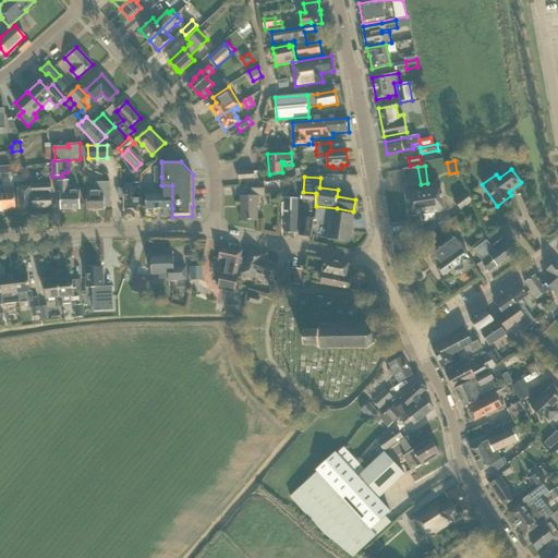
[(70,180),(58,181),(58,192),(60,192),(61,209),(80,209),(80,192),(70,192),(70,180)]
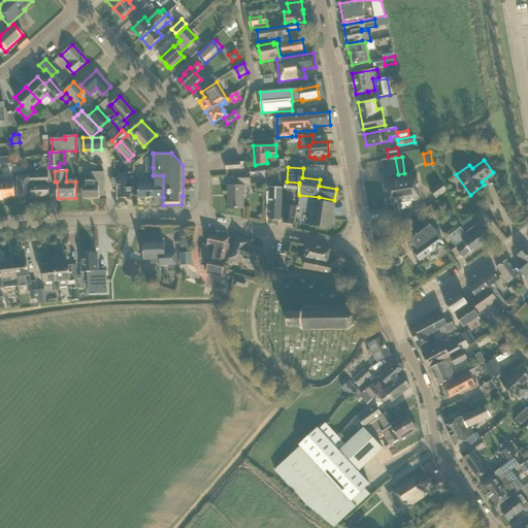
[(30,197),(48,197),(48,173),(18,175),(18,197),(30,197)]
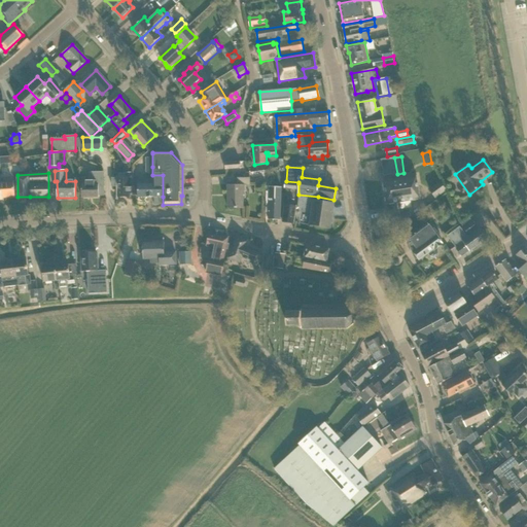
[(90,173),(90,181),(81,181),(81,198),(98,198),(98,196),(104,196),(104,173),(90,173)]
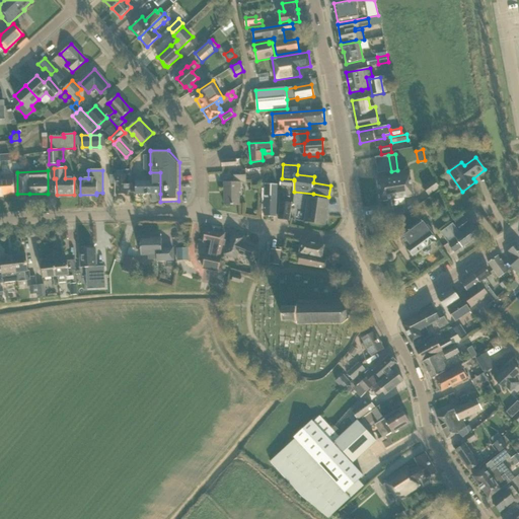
[(128,193),(136,193),(135,182),(131,182),(131,177),(131,170),(124,170),(124,175),(110,175),(110,183),(116,183),(116,195),(128,194),(128,193)]
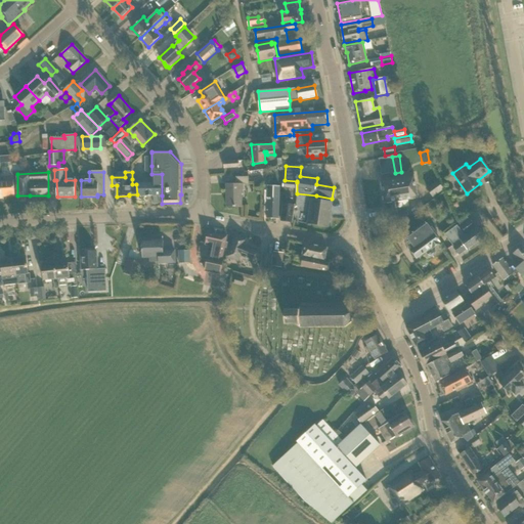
[(162,203),(162,195),(162,174),(151,174),(151,178),(136,178),(136,181),(136,184),(137,194),(137,195),(153,195),(153,203),(162,203)]
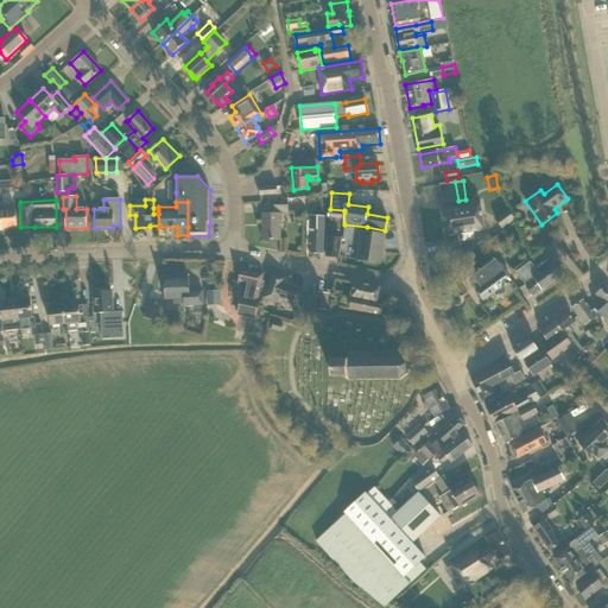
[(441,209),(445,236),(486,230),(481,203),(441,209)]
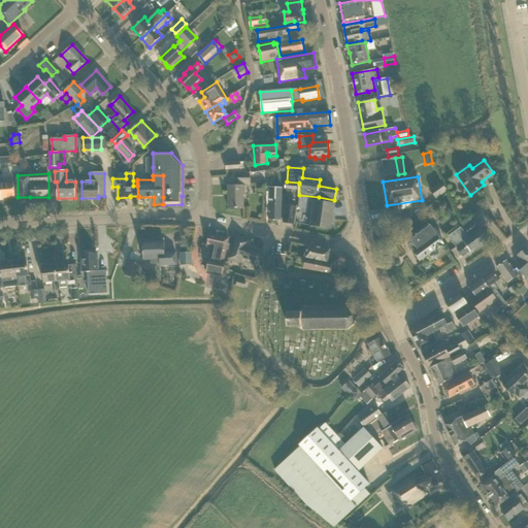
[(0,201),(4,201),(3,199),(14,198),(13,182),(2,183),(2,179),(0,178),(0,201)]
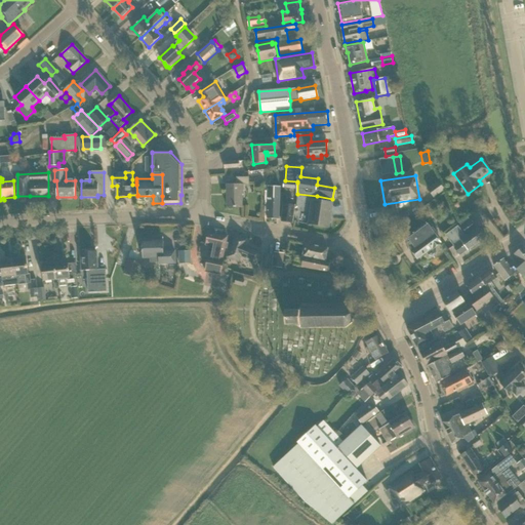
[(243,185),(248,185),(248,177),(236,177),(237,185),(227,185),(227,207),(242,207),(242,194),(243,194),(243,185)]
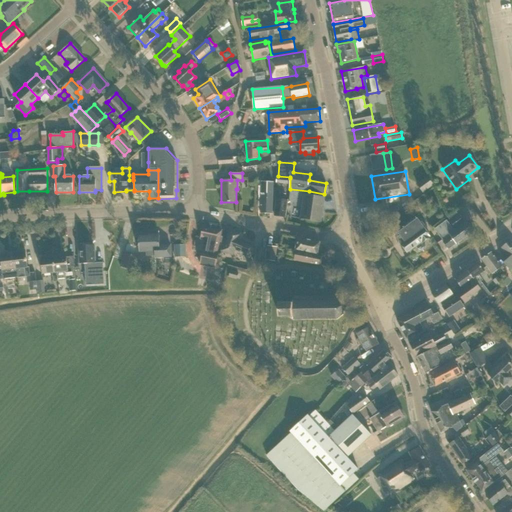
[(417,185),(423,192),(433,185),(427,178),(417,185)]
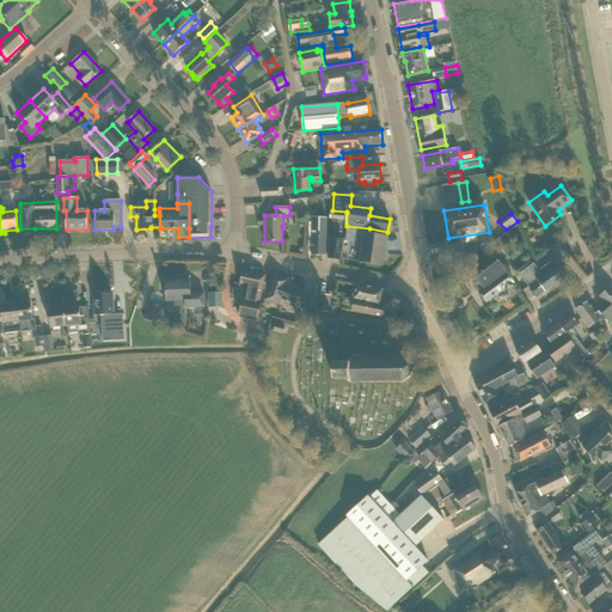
[(311,255),(325,256),(326,218),(312,216),(311,255)]
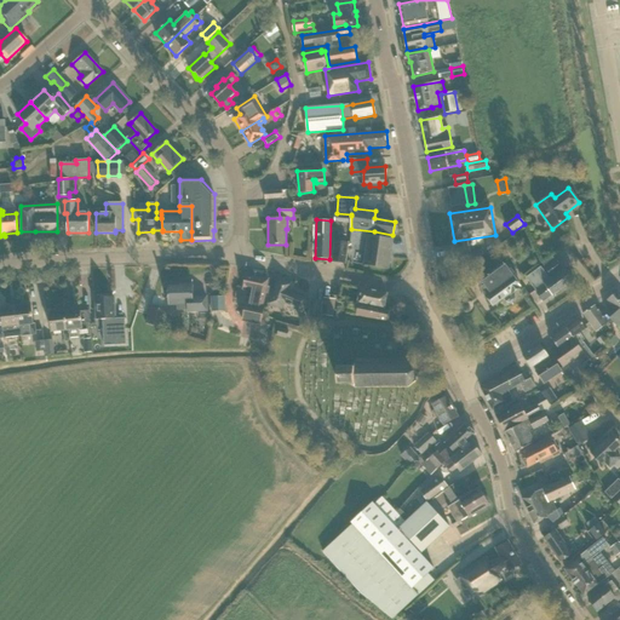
[(332,262),(345,264),(349,244),(345,242),(345,235),(340,235),(339,241),(336,241),(332,262)]
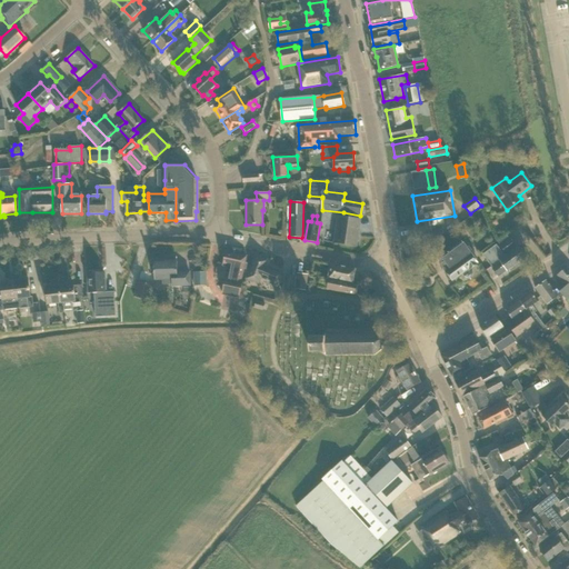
[(335,243),(356,246),(360,220),(338,217),(335,243)]
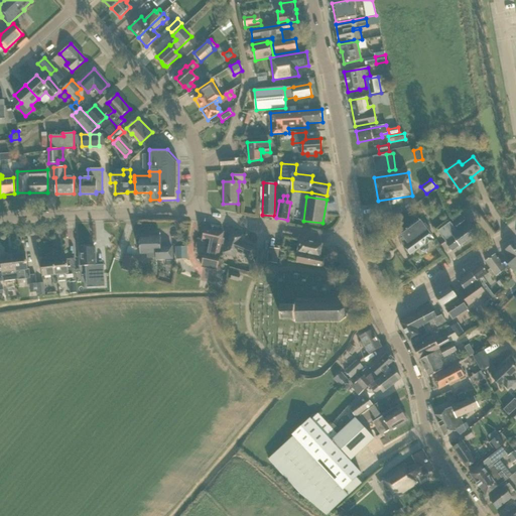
[(468,223),(464,217),(454,224),(458,230),(468,223)]
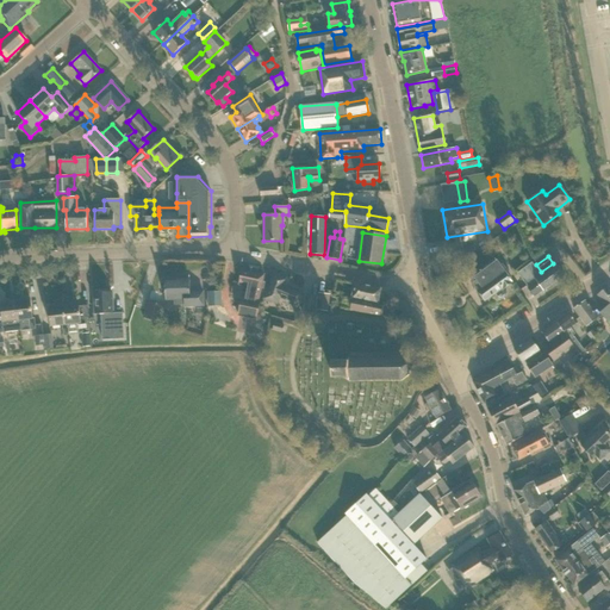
[(503,290),(512,282),(505,273),(506,272),(498,260),(497,261),(495,259),(471,277),(480,291),(479,292),(478,296),(481,300),(486,300),(495,294),(498,298),(505,293),(503,290)]
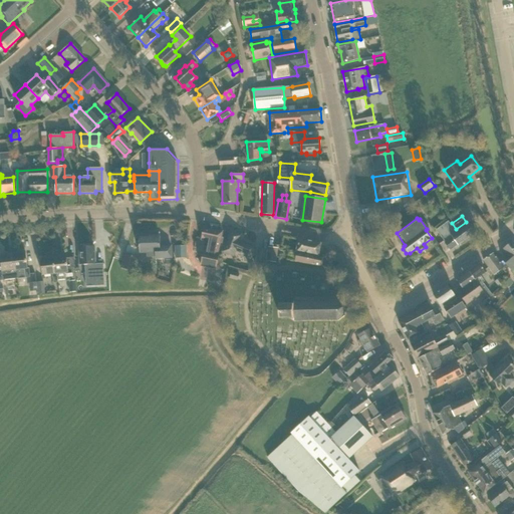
[(475,234),(475,229),(472,225),(467,224),(456,232),(448,222),(437,230),(445,242),(450,250),(457,245),(458,246),(475,234)]
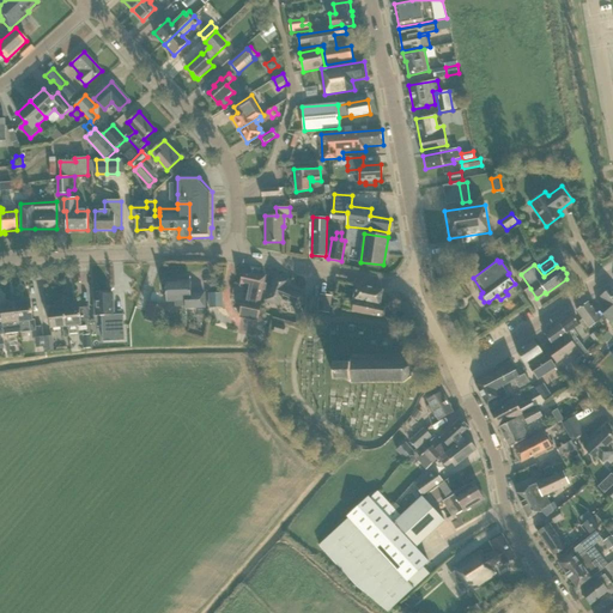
[(249,286),(246,301),(242,301),(240,315),(259,320),(261,304),(259,303),(265,277),(243,272),(241,284),(249,286)]
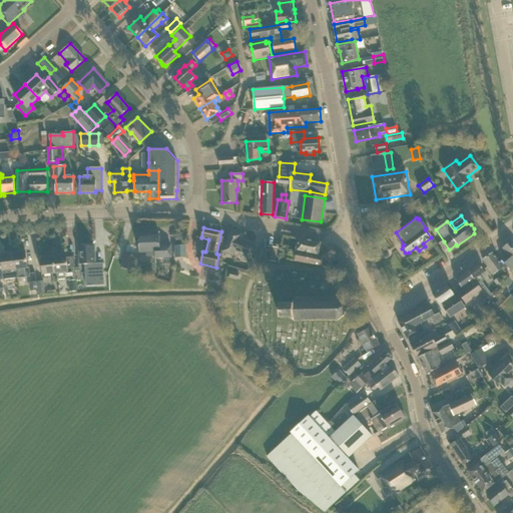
[(240,235),(229,230),(222,251),(233,255),(234,251),(250,259),(255,245),(239,239),(240,235)]
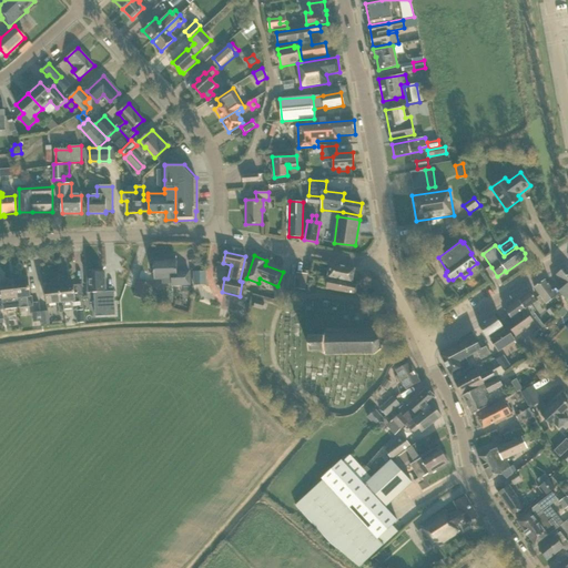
[(171,283),(171,285),(190,285),(189,272),(176,272),(176,260),(164,261),(164,262),(153,262),(154,280),(162,280),(162,284),(171,283)]
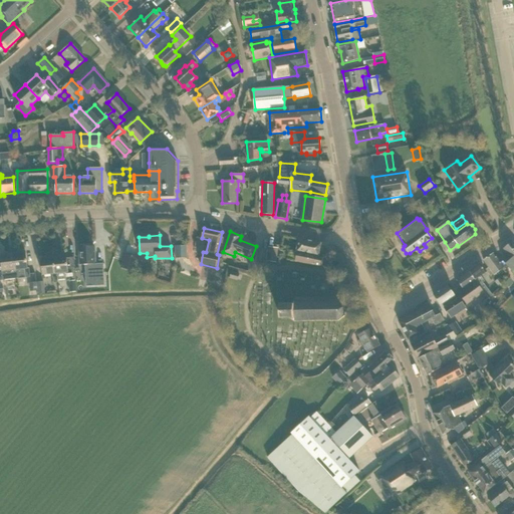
[(322,256),(318,255),(321,244),(299,239),(294,260),(320,266),(322,256)]
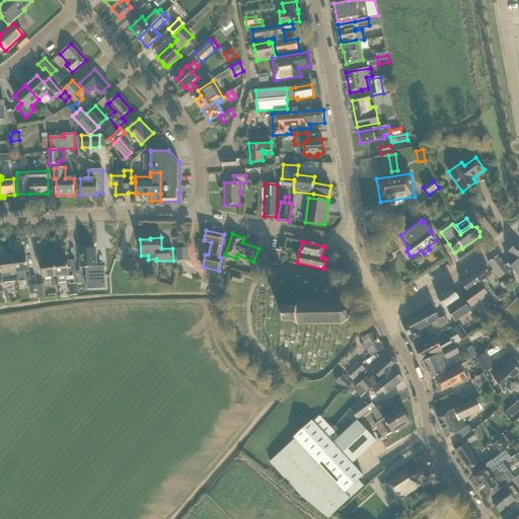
[(514,258),(506,266),(509,271),(516,279),(518,276),(518,244),(517,243),(508,251),(514,258)]
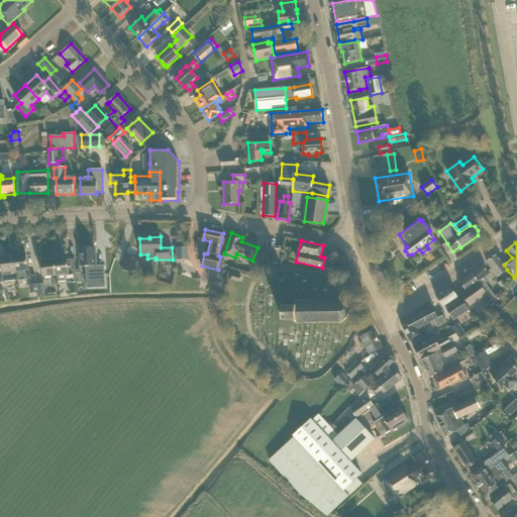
[(106,287),(105,265),(96,266),(95,247),(80,248),(81,267),(87,266),(89,288),(106,287)]
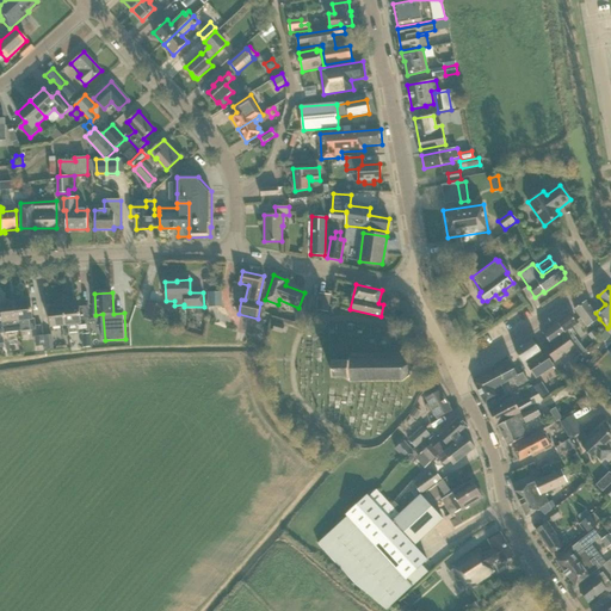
[(218,292),(208,292),(209,307),(220,307),(218,292)]
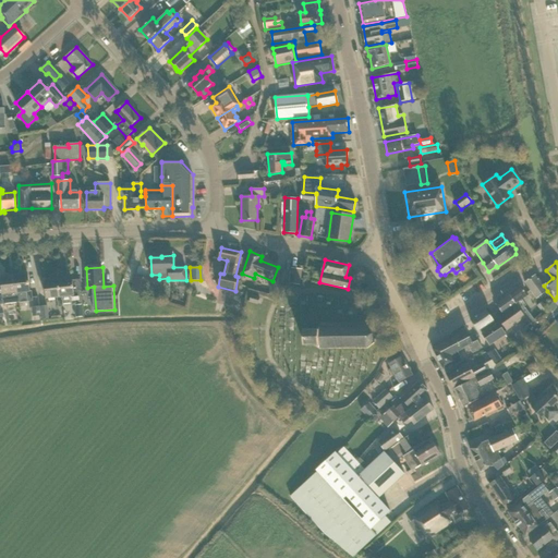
[(289,283),(300,286),(302,269),(291,268),(289,283)]
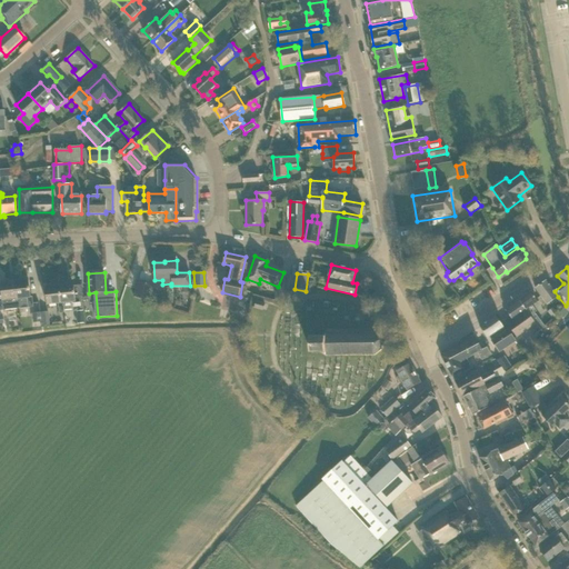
[(282,296),(293,297),(296,278),(285,276),(282,296)]
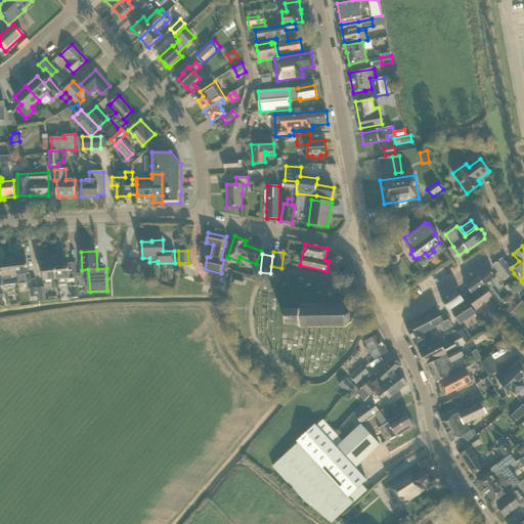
[(27,258),(13,259),(15,275),(17,275),(18,285),(31,282),(30,273),(28,273),(27,258)]
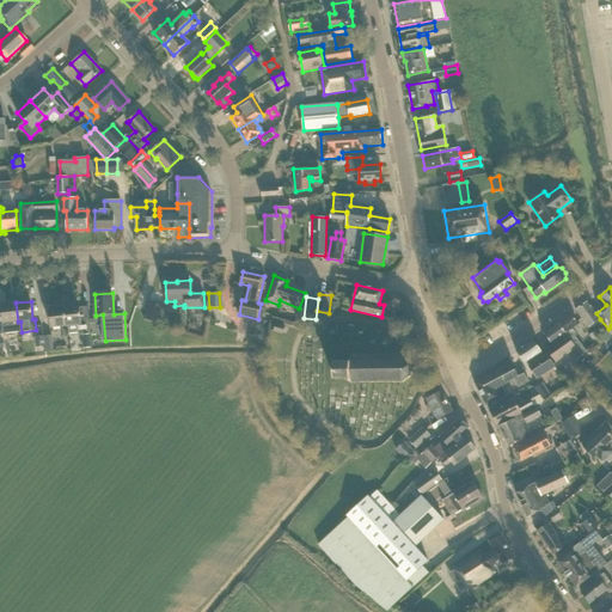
[(18,322),(16,303),(0,305),(1,312),(0,311),(0,334),(22,332),(20,322),(18,322)]
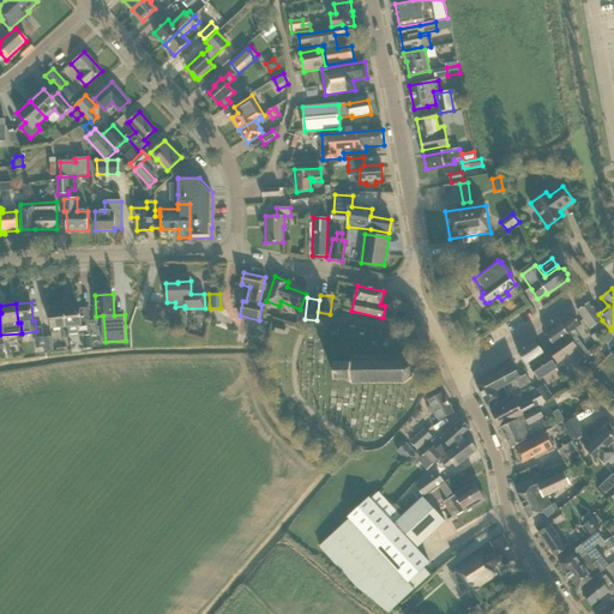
[(161,307),(150,304),(144,319),(150,321),(151,317),(155,315),(158,317),(161,307)]
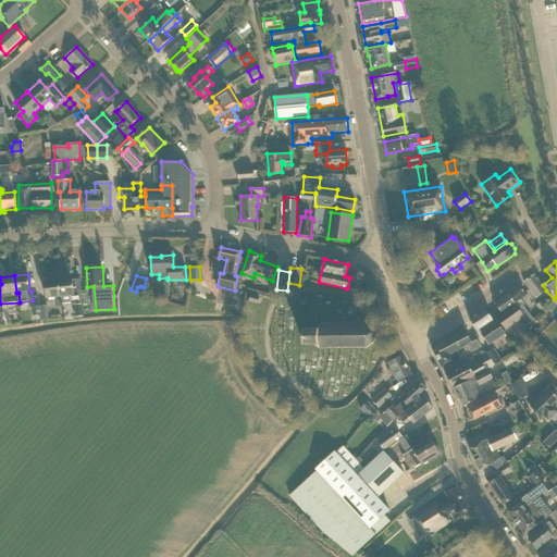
[(537,296),(546,291),(543,285),(535,275),(524,283),(530,291),(527,293),(541,312),(546,307),(537,296)]
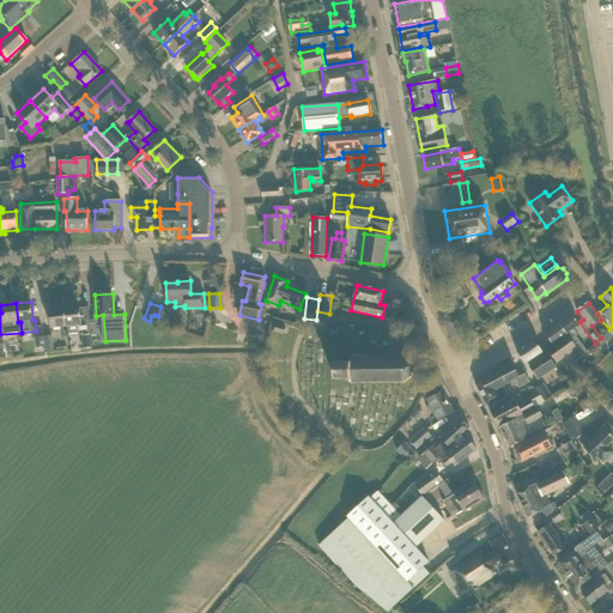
[(80,317),(79,305),(64,308),(66,327),(68,327),(70,335),(78,334),(79,337),(90,334),(87,316),(80,317)]
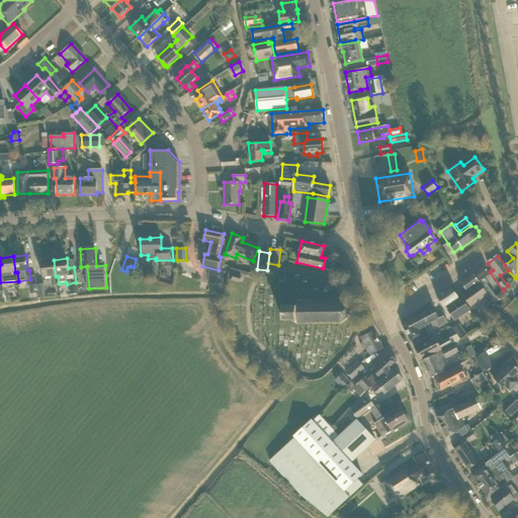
[(58,276),(56,276),(54,260),(41,261),(42,277),(53,276),(54,285),(59,284),(59,283),(58,276)]
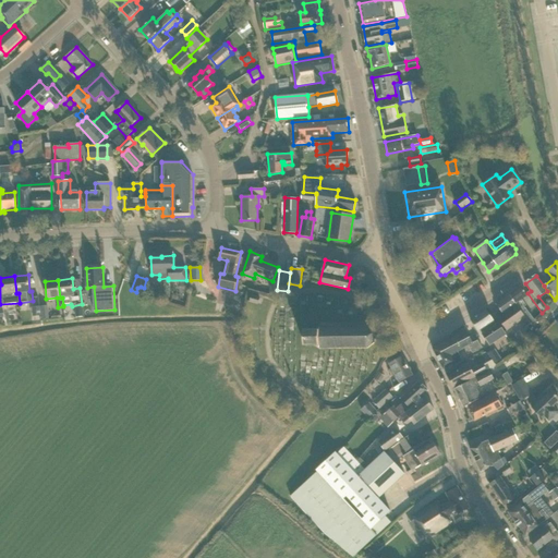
[(521,287),(509,294),(525,317),(530,324),(534,320),(521,303),(520,304),(519,302),(528,295),(521,287)]
